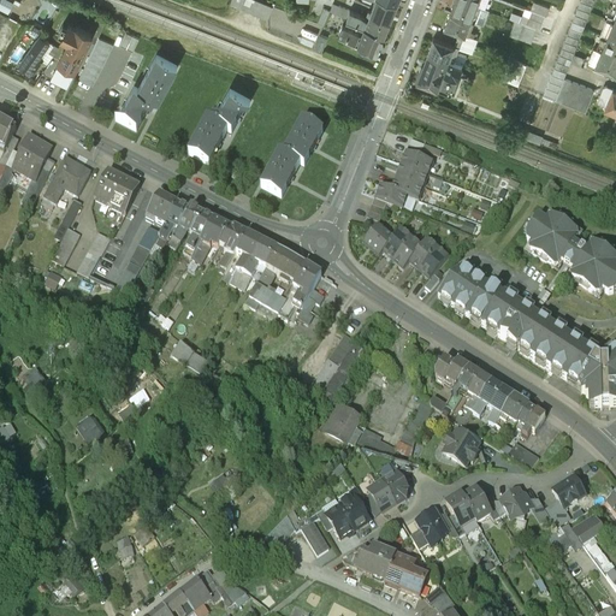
[(10,0),(0,0),(0,10),(6,12),(12,1),(10,0)]
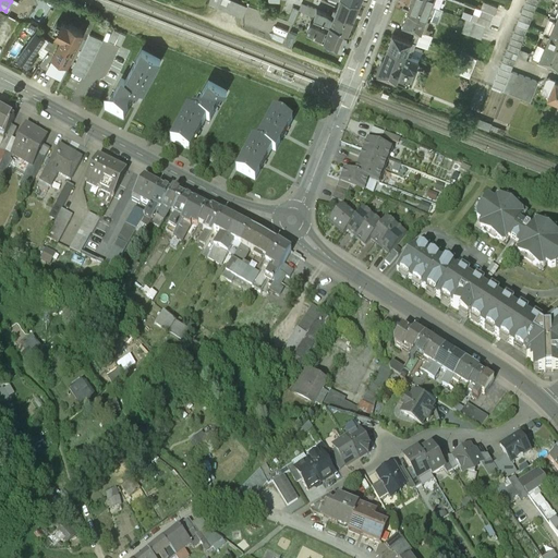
[(246,8),(228,0),(209,0),(208,4),(242,19),(246,8)]
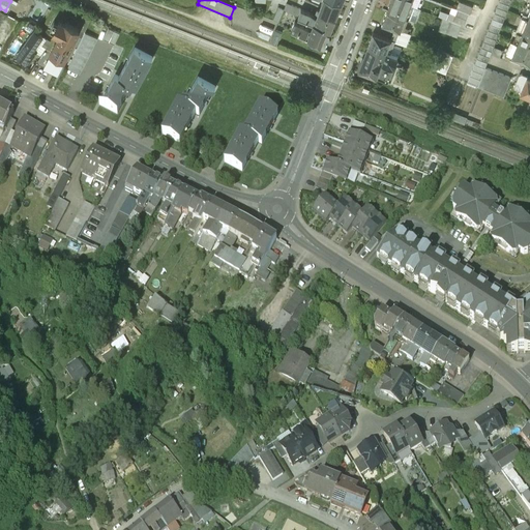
[(310,3),(301,0),(299,5),(307,8),(310,3)]
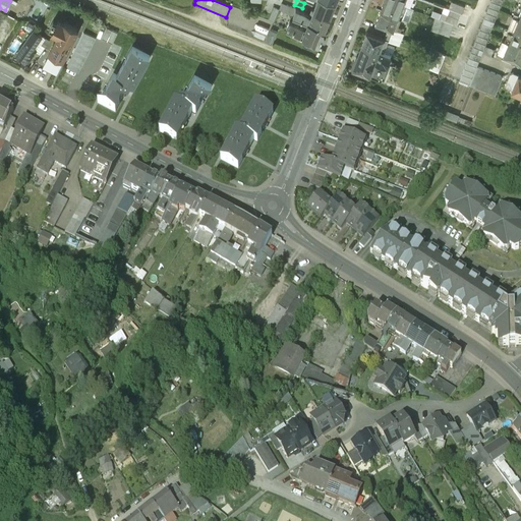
[(336,1),(334,0),(315,0),(316,0),(314,7),(331,13),(336,1)]
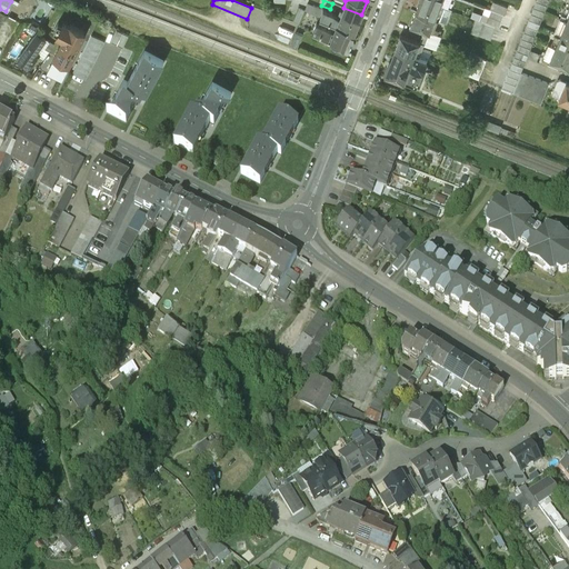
[(439,7),(421,0),(419,0),(415,13),(433,20),(439,7)]
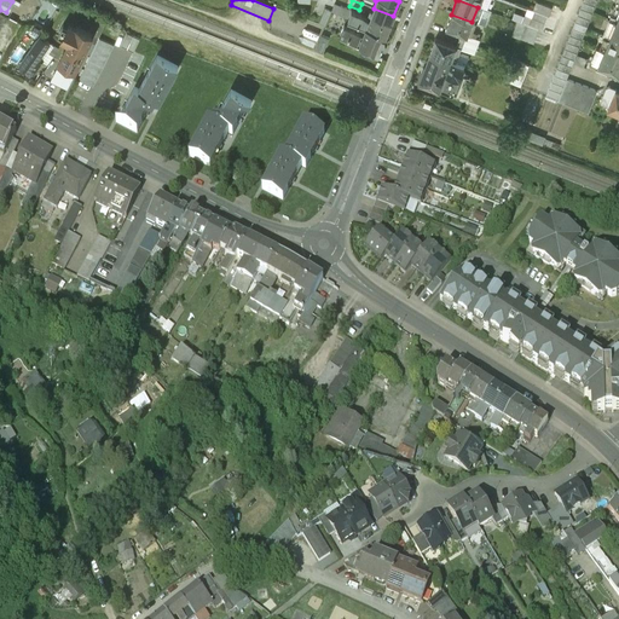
[(583,0),(554,76),(566,81),(597,0),(583,0)]
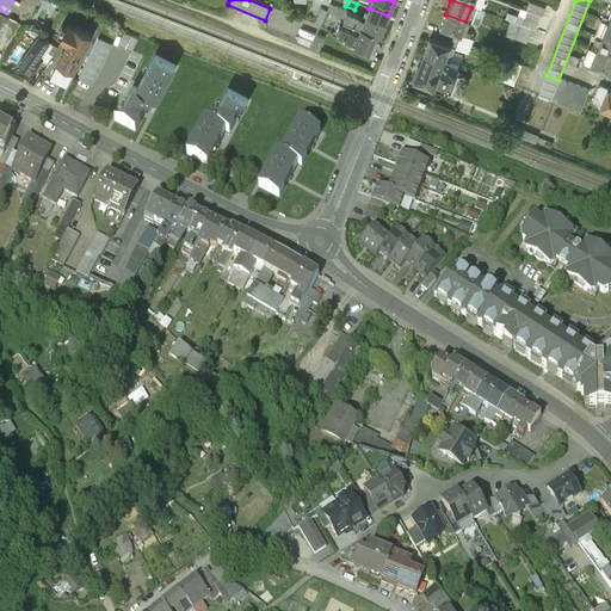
[(544,8),(530,2),(528,11),(541,17),(544,8)]
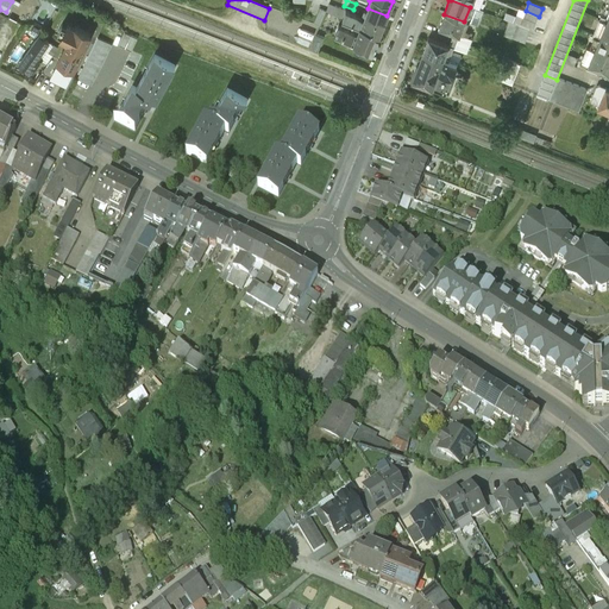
[(345,11),(330,5),(326,12),(341,19),(345,11)]
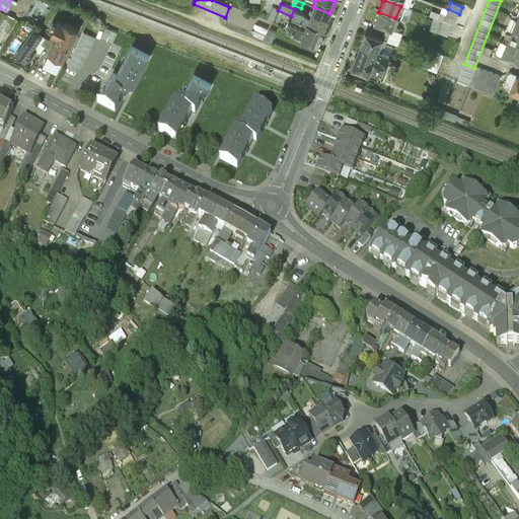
[(329,13),(313,7),(312,9),(310,8),(308,13),(310,13),(309,16),(303,13),(294,9),(291,16),(298,19),(307,22),(323,28),(329,13)]
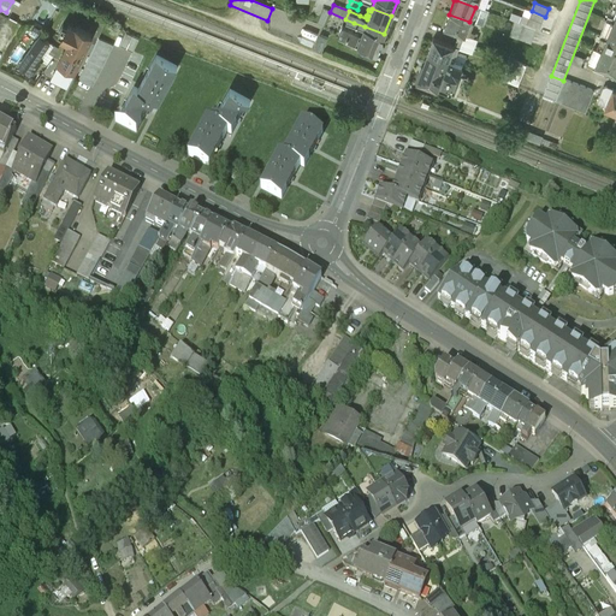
[(330,12),(323,10),(317,24),(324,27),(330,12)]
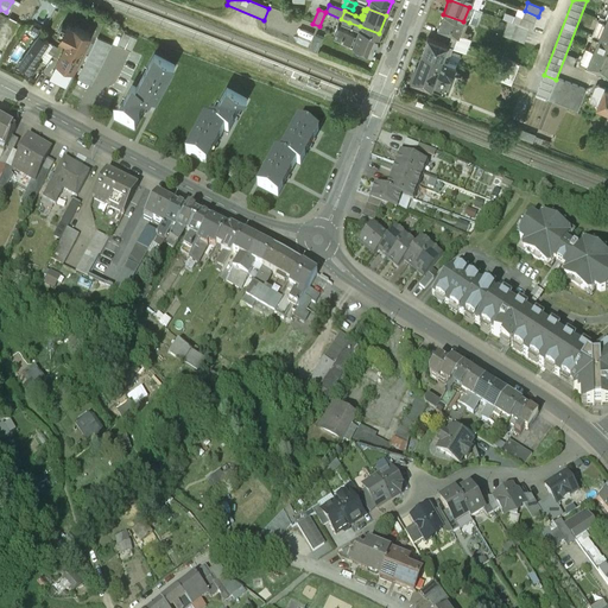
[(538,17),(525,12),(523,18),(515,16),(513,23),(533,30),(538,17)]
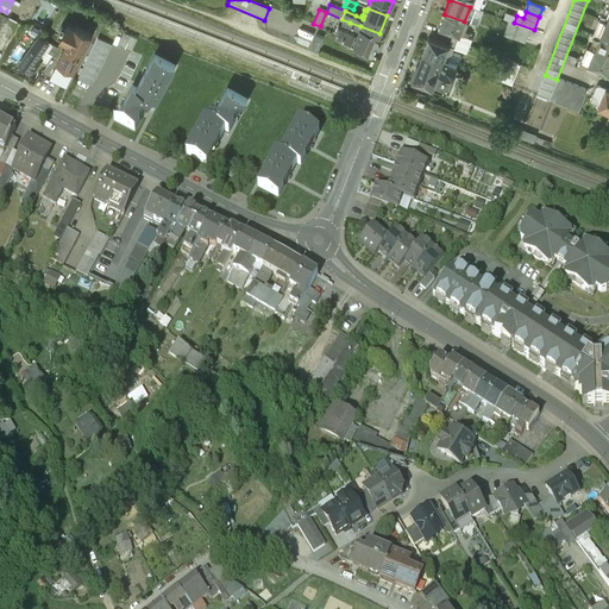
[(464,22),(444,14),(439,27),(458,35),(459,36),(459,35),(464,22)]
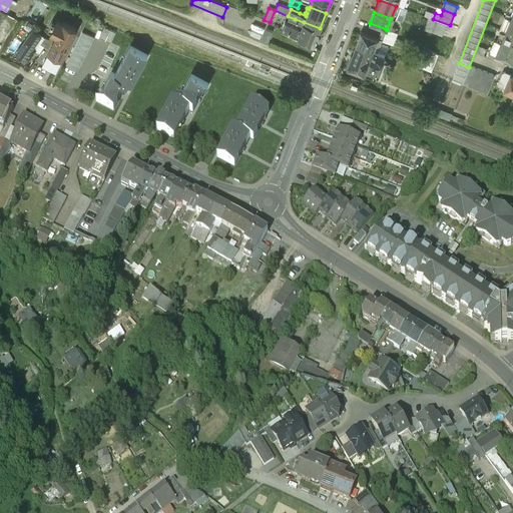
[(447,27),(436,22),(436,21),(429,18),(426,25),(434,28),(432,33),(443,37),(447,27)]
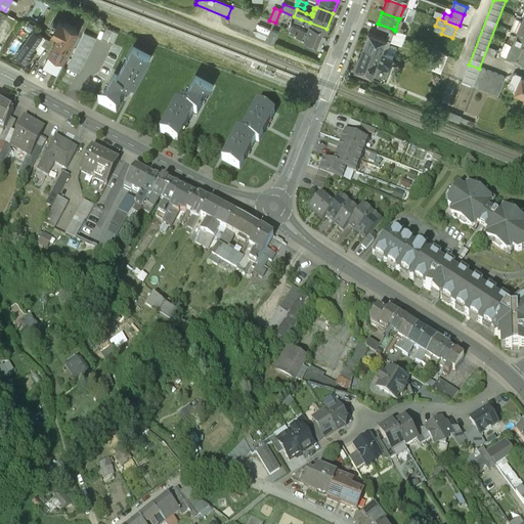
[(523,20),(521,19),(518,18),(515,26),(518,28),(516,32),(523,35),(523,20)]
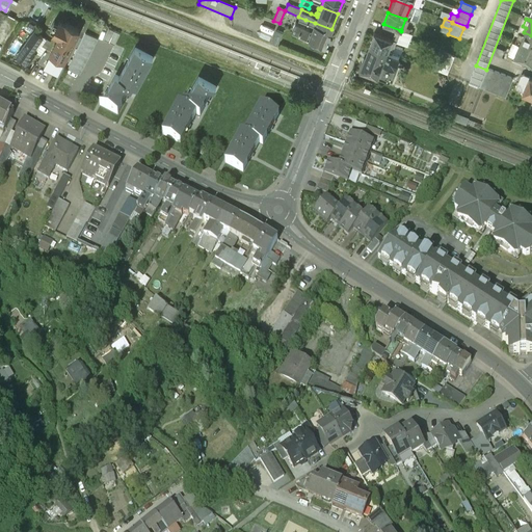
[(331,29),(315,23),(312,30),(310,29),(310,28),(295,22),(292,29),(306,36),(325,45),(331,29)]
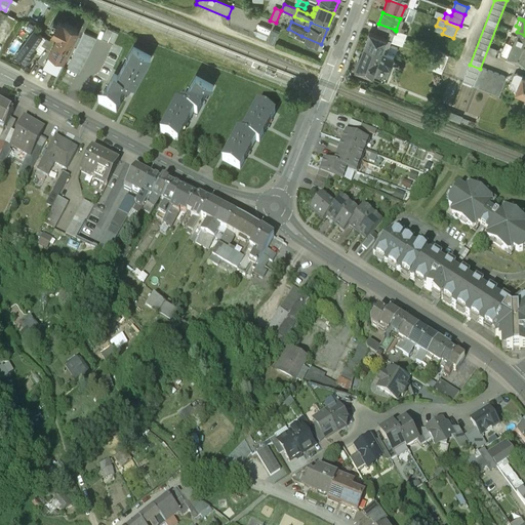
[(64,26),(58,23),(52,34),(58,37),(50,54),(63,61),(78,31),(65,25),(64,26)]
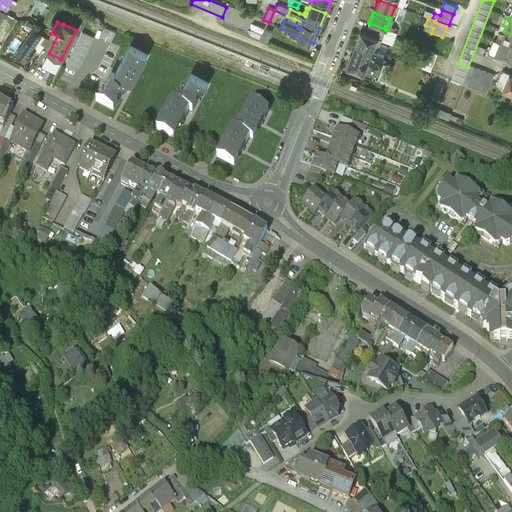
[(115,32),(105,27),(100,38),(110,43),(115,32)]
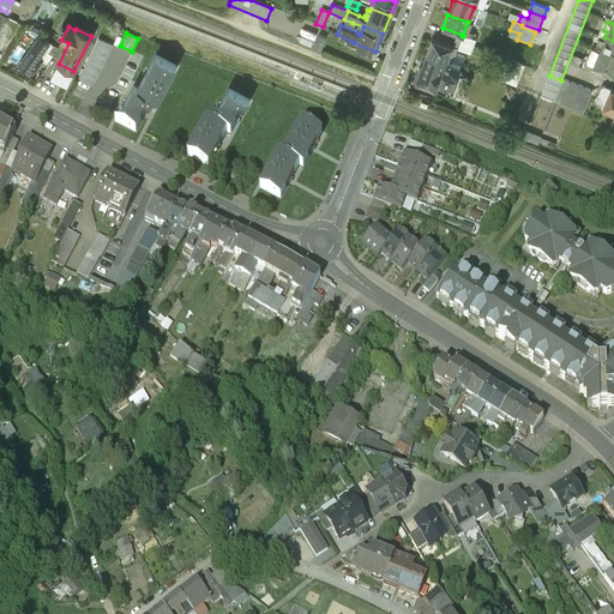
[(319,49),(323,36),(314,34),(311,48),(319,49)]
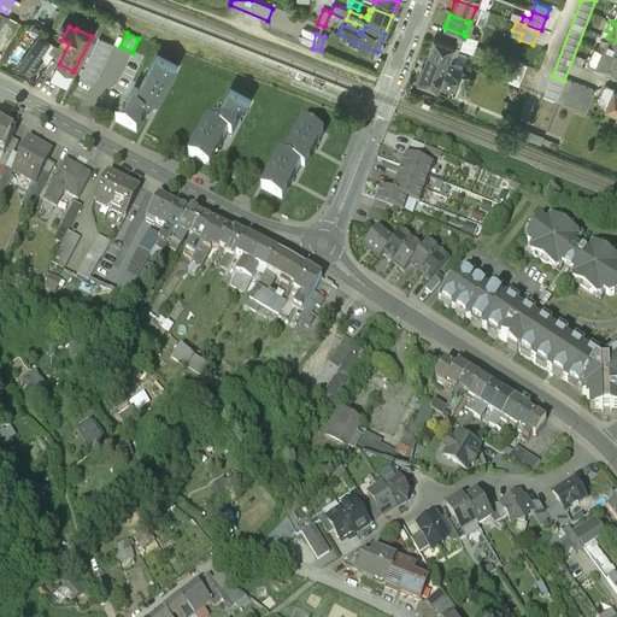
[(477,40),(465,35),(465,36),(464,35),(462,41),(462,42),(475,47),(477,40)]
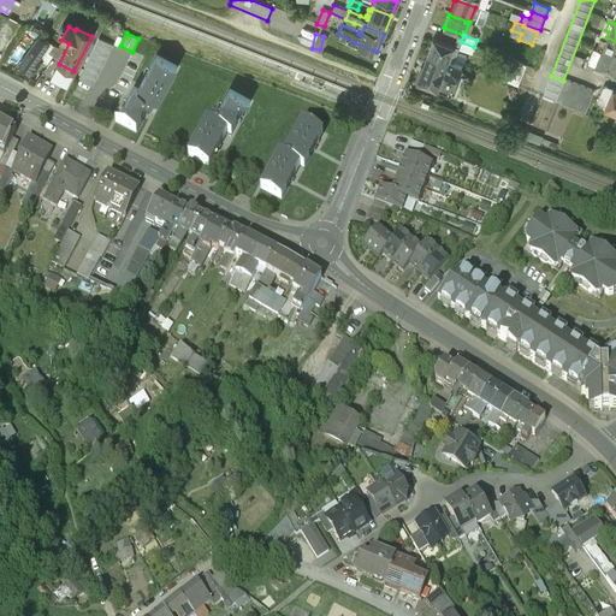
[(40,37),(21,65),(29,71),(48,43),(40,37)]
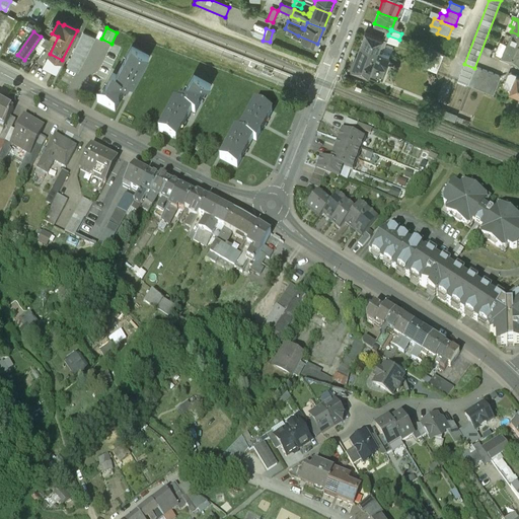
[(83,31),(72,55),(66,67),(77,73),(86,55),(94,38),(83,31)]
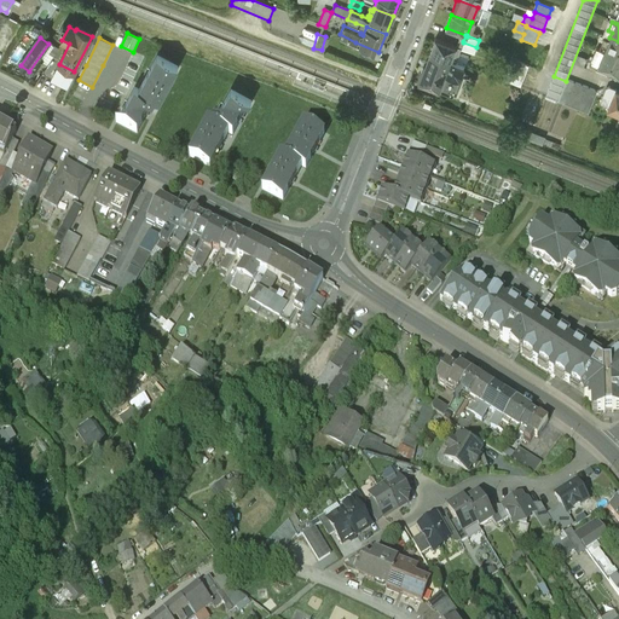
[(618,41),(609,38),(603,52),(618,58),(618,41)]
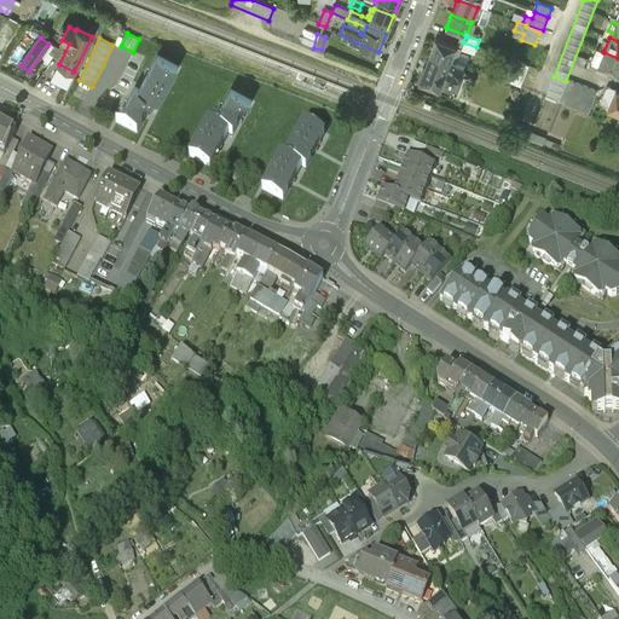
[(456,46),(435,39),(431,52),(451,61),(453,52),(456,46)]
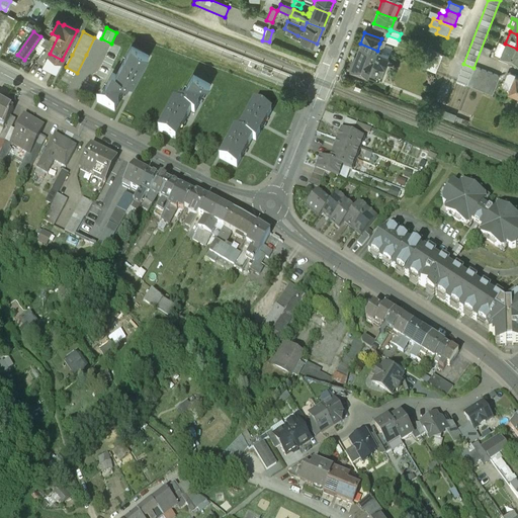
[(399,39),(387,35),(385,40),(397,46),(399,39)]
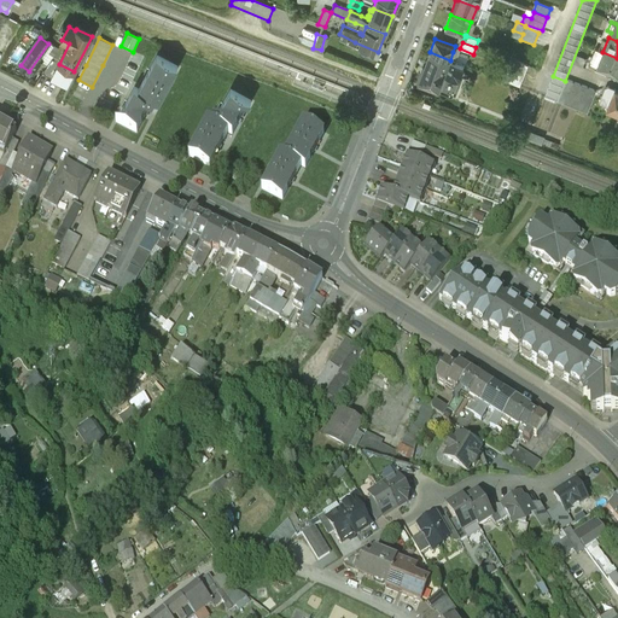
[(617,58),(602,52),(595,50),(590,63),(596,65),(598,66),(595,70),(606,74),(607,70),(617,75),(617,71),(617,58)]
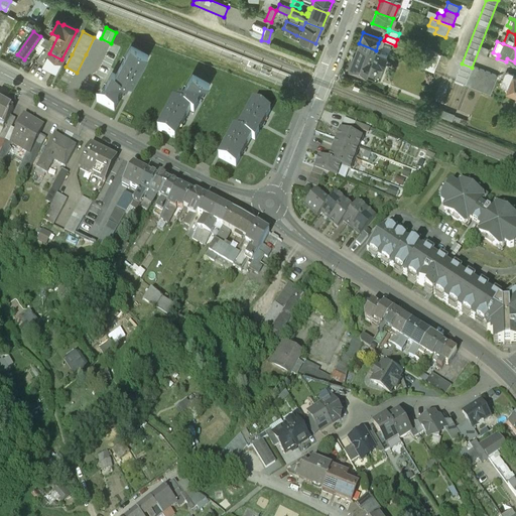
[(376,50),(359,43),(354,54),(382,66),(387,54),(376,50)]
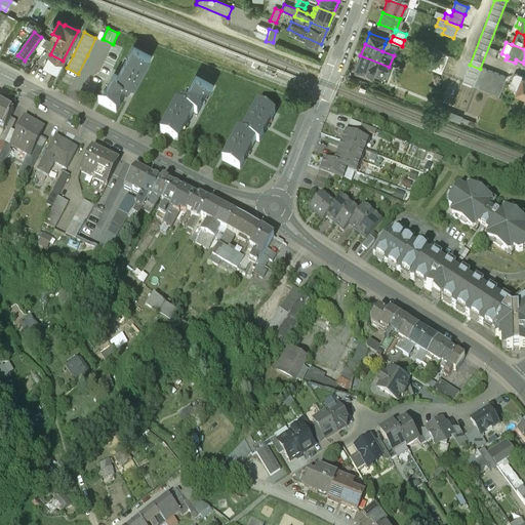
[(396,48),(385,44),(382,51),(394,55),(396,48)]
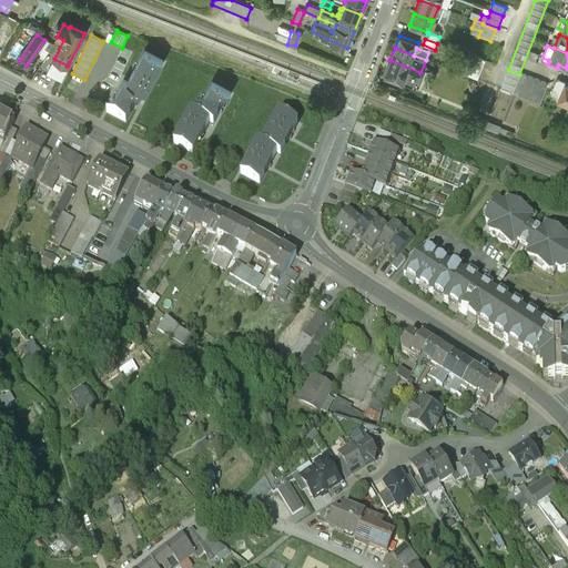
[(163,60),(144,50),(128,82),(124,80),(108,112),(125,122),(132,109),(133,109),(137,102),(135,102),(142,89),(146,91),(153,79),(156,72),(163,60)]
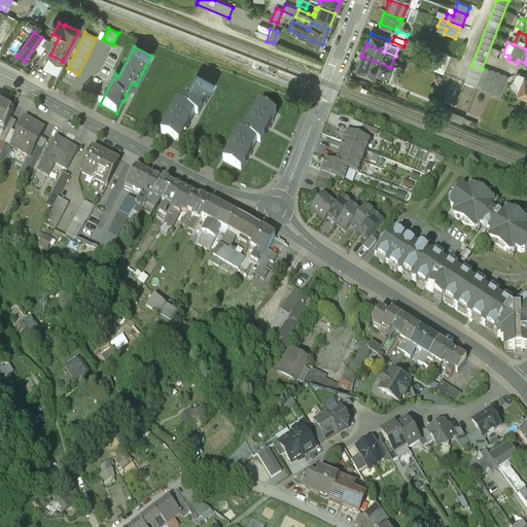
[(437,53),(430,70),(444,74),(451,57),(437,53)]
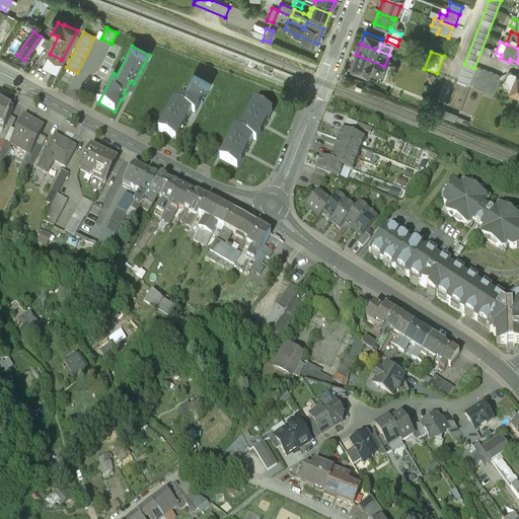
[(384,66),(356,55),(351,69),(379,80),(385,66),(384,66)]
